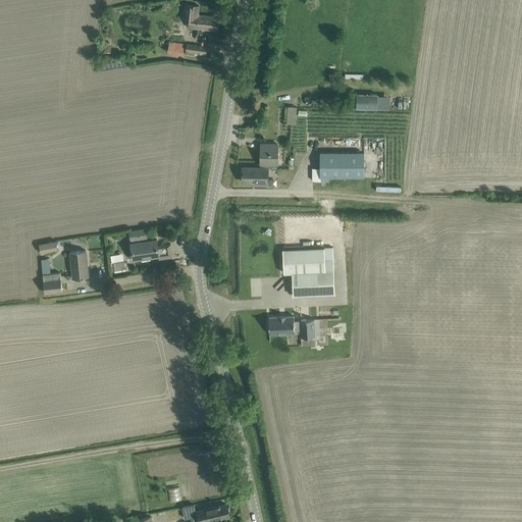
[(189,28),(207,30),(217,31),(219,17),(198,15),(199,6),(187,4),(186,14),(190,14),(189,28)]
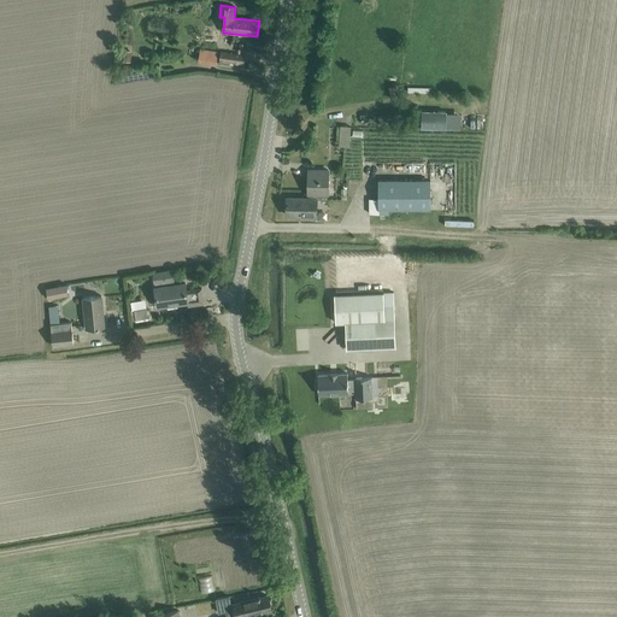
[(200,50),(198,62),(216,64),(218,52),(200,50)]
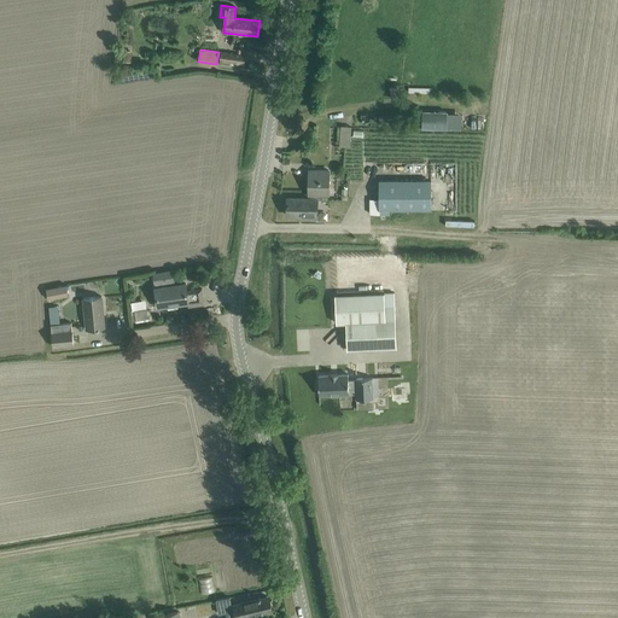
[(245,56),(221,53),(220,62),(244,64),(245,56)]
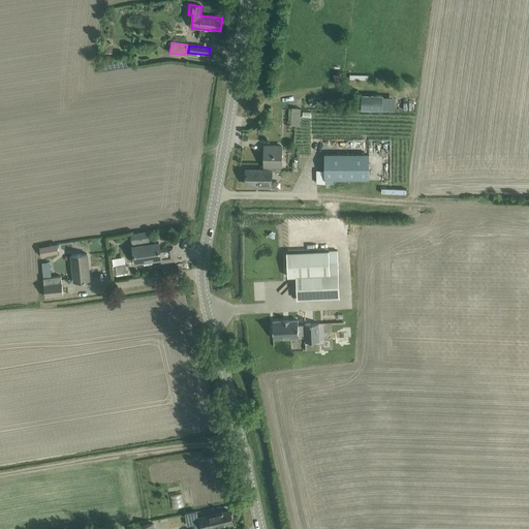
[(342,73),(334,74),(336,85),(343,84),(342,73)]
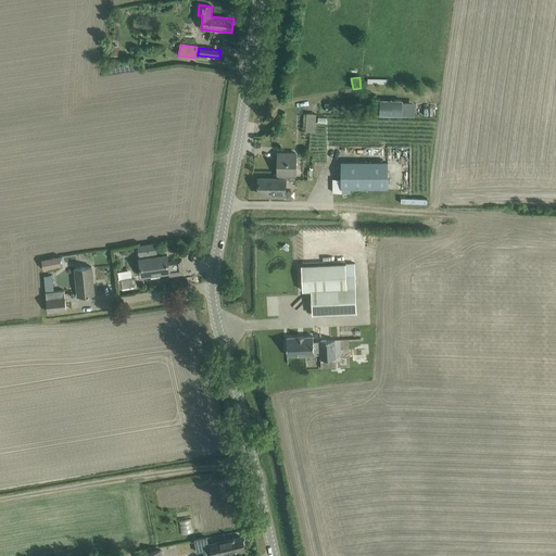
[(416,116),(417,101),(382,99),(381,115),(416,116)]
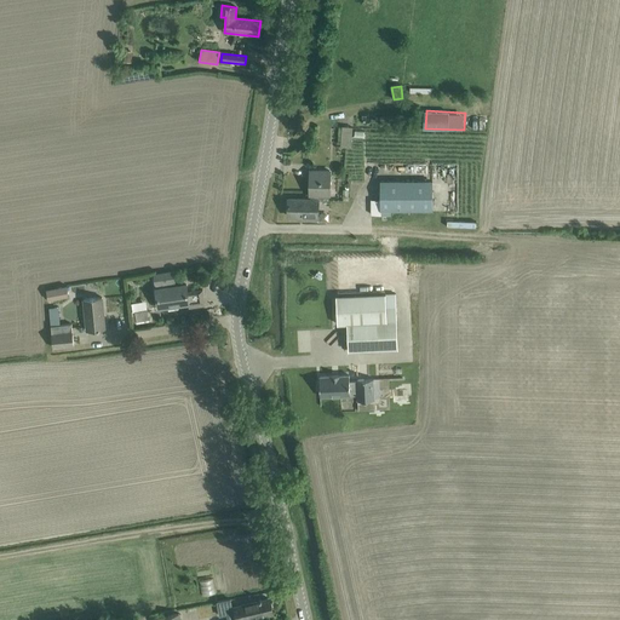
[(343,126),(342,145),(354,145),(354,126),(343,126)]
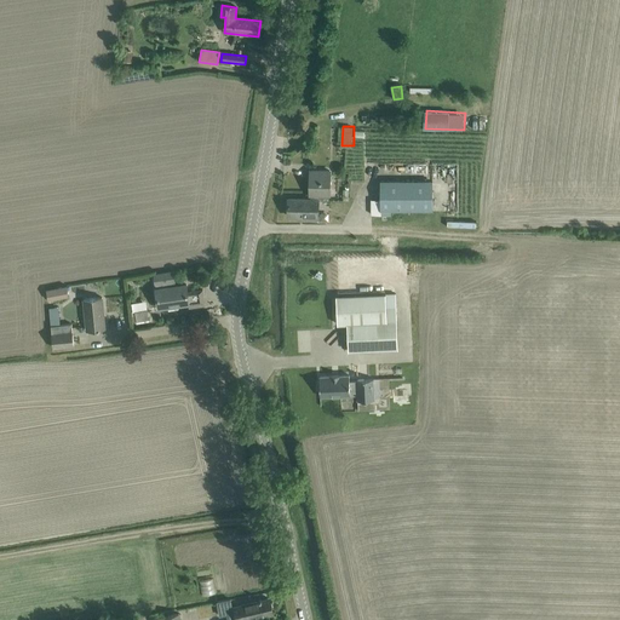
[(329,171),(310,171),(310,200),(319,200),(329,200),(329,171)]
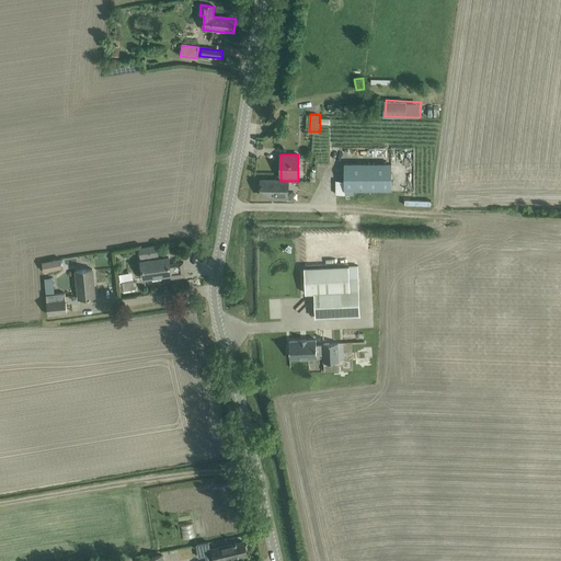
[(345,190),(391,190),(391,164),(344,164),(344,181),(335,181),(335,194),(345,194),(345,190)]
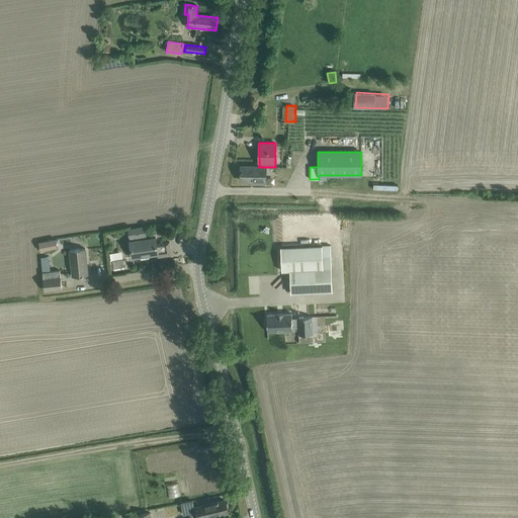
[(259,167),(241,166),(241,180),(253,181),(253,183),(266,183),(266,167),(259,167)]
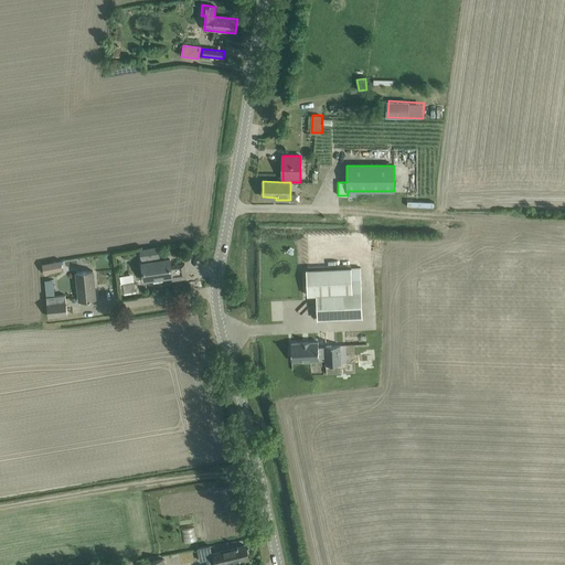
[(345,257),(354,257),(353,235),(344,236),(345,257)]
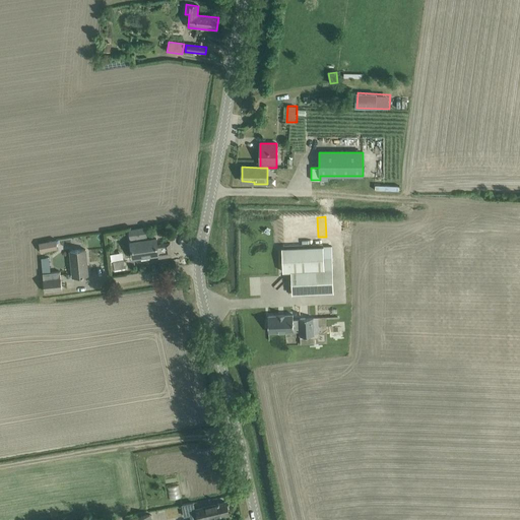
[(146,236),(145,228),(129,231),(133,258),(157,255),(158,258),(172,256),(170,243),(157,245),(156,239),(146,241),(145,237),(146,236)]
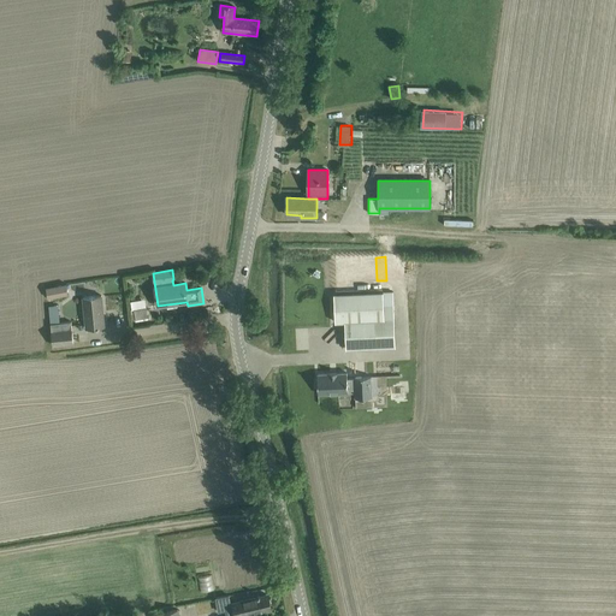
[(66,285),(47,289),(48,298),(69,294),(66,285)]
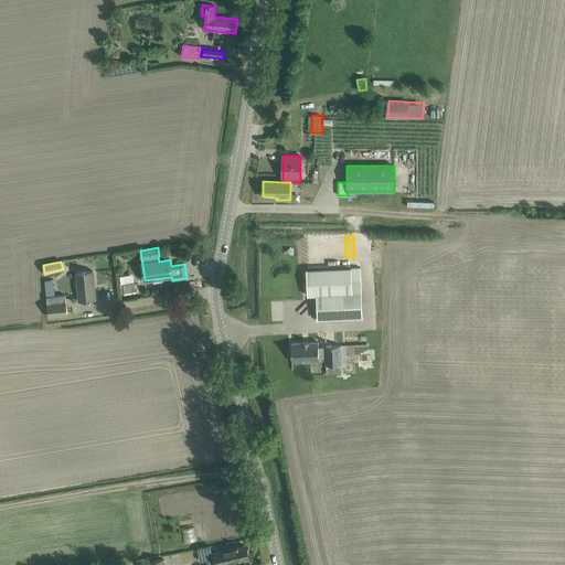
[(361,268),(351,268),(317,269),(306,270),(307,296),(316,296),(317,320),(328,319),(362,319),(361,268)]
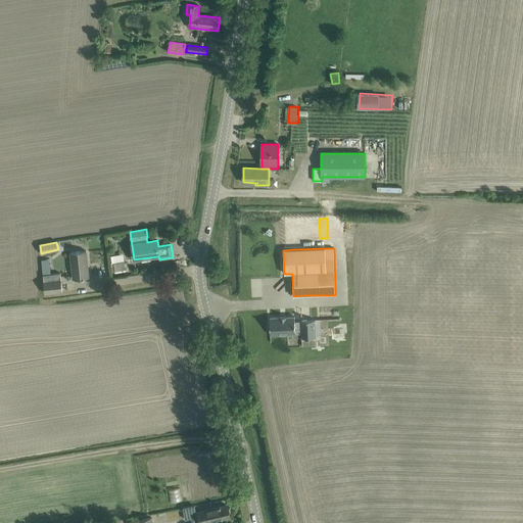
[(89,277),(86,250),(70,252),(74,279),(82,278),(82,279),(84,278),(89,277)]
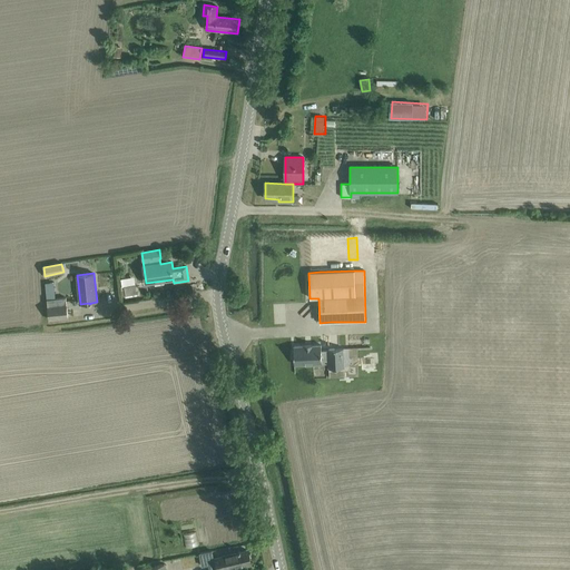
[(125,295),(137,293),(135,284),(124,286),(125,295)]
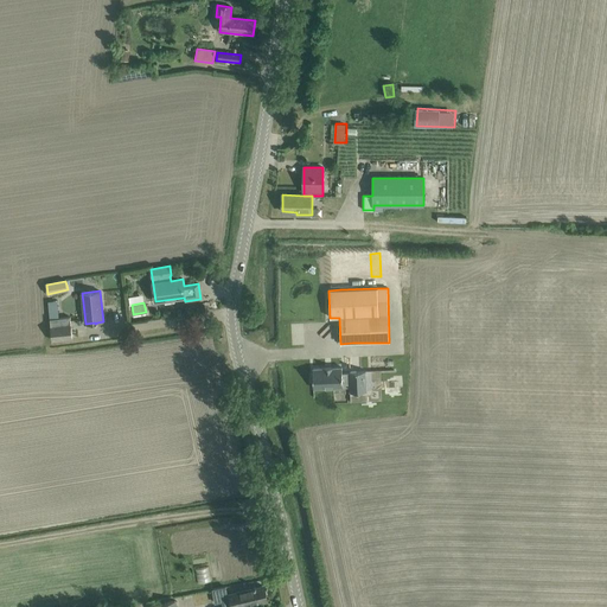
[(72,338),(71,325),(70,318),(50,319),(52,340),(72,338)]
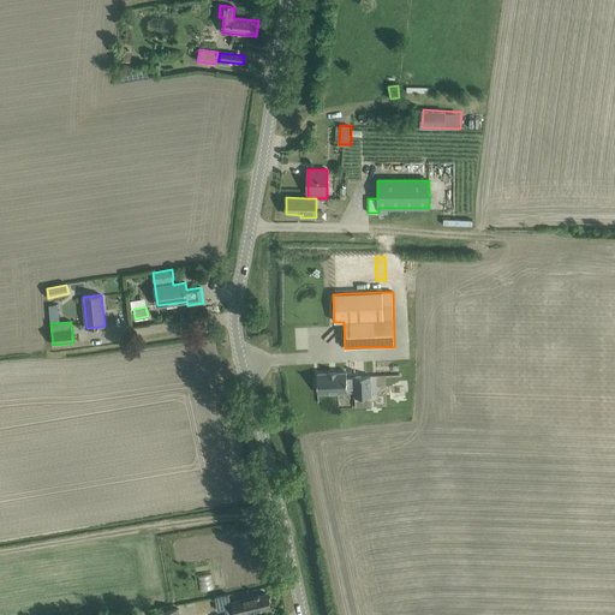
[(378,368),(378,380),(390,378),(390,368),(378,368)]
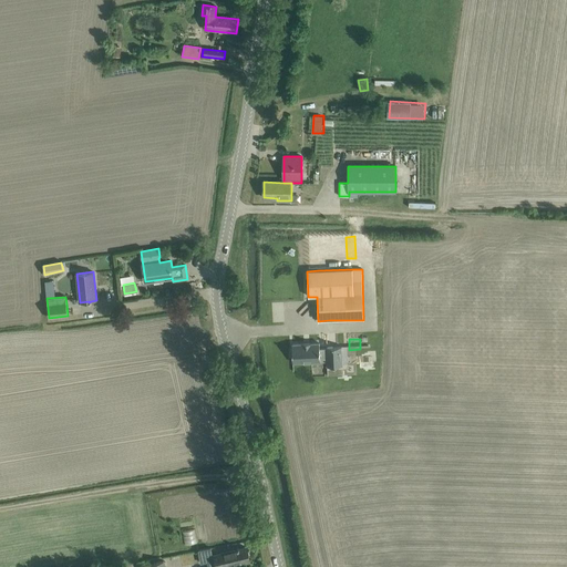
[(292,363),(310,362),(311,362),(327,361),(327,367),(331,367),(332,368),(337,368),(338,366),(342,366),(341,347),(326,347),(326,349),(319,349),(319,343),(311,343),(302,343),(302,344),(292,344),(292,349),(290,350),(291,357),(292,359),(292,363)]
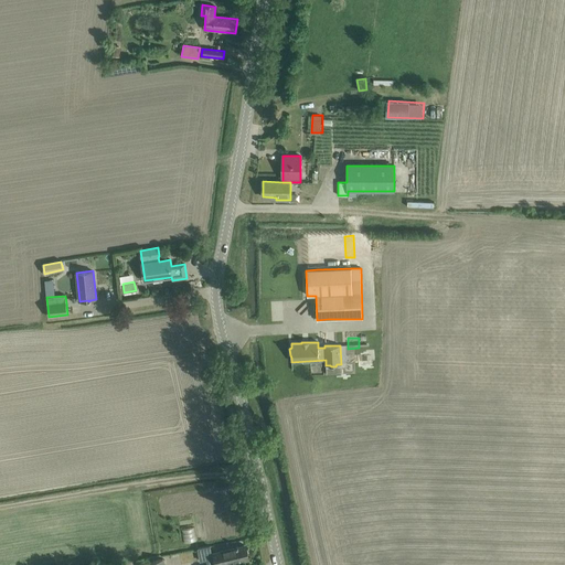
[(195,528),(183,529),(184,542),(196,541),(195,528)]
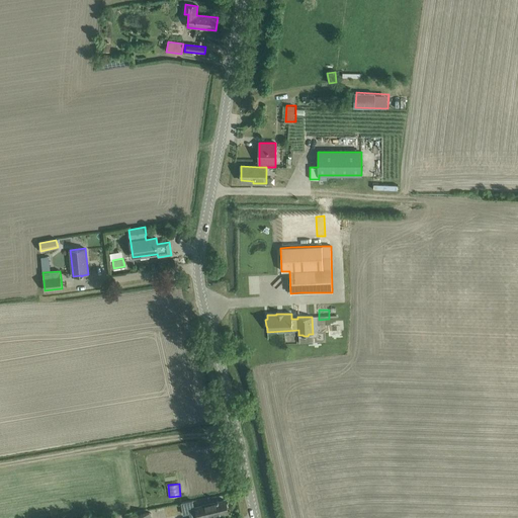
[(202,517),(228,512),(225,500),(219,502),(219,501),(217,501),(217,502),(195,507),(196,512),(188,513),(189,517),(202,517)]
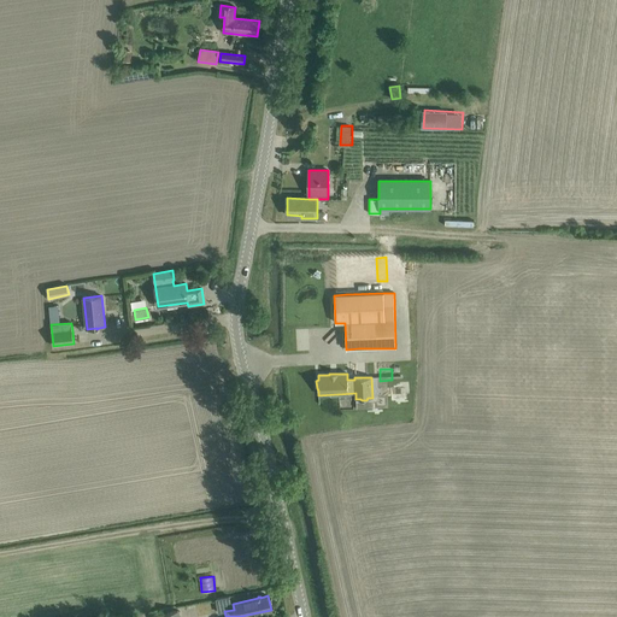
All buildings are outlined.
